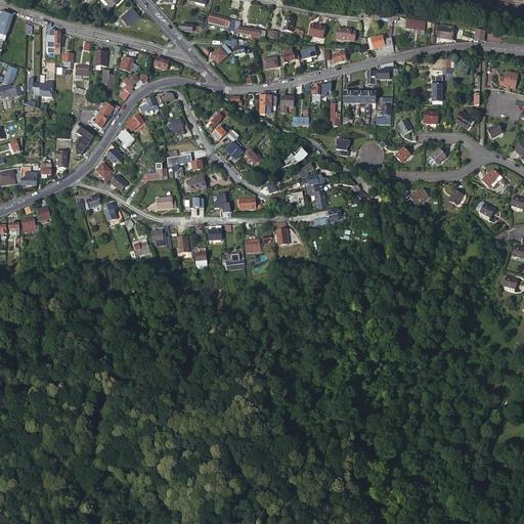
[(139,17),(132,9),(121,19),(128,27),(139,17)]
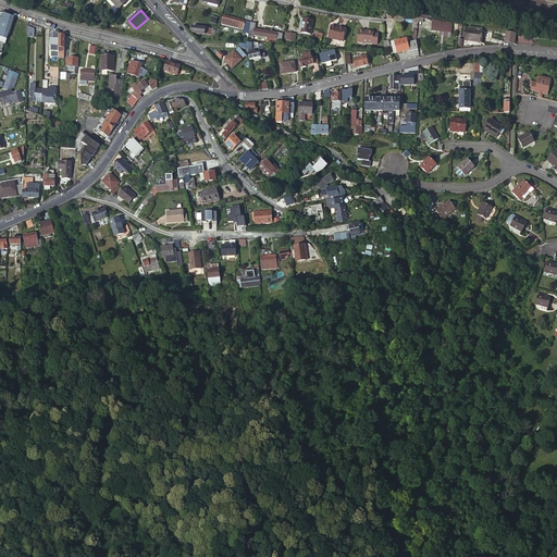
[(9,33),(14,17),(2,13),(0,19),(0,29),(2,31),(9,33)]
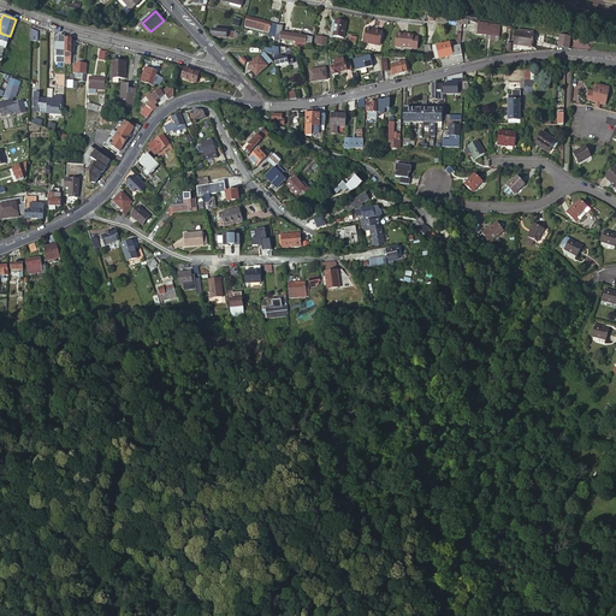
[(277,24),(247,17),(244,24),(248,25),(249,23),(255,24),(254,29),(262,31),(264,27),(268,28),(267,34),(270,34),(268,39),(273,40),(277,24)]
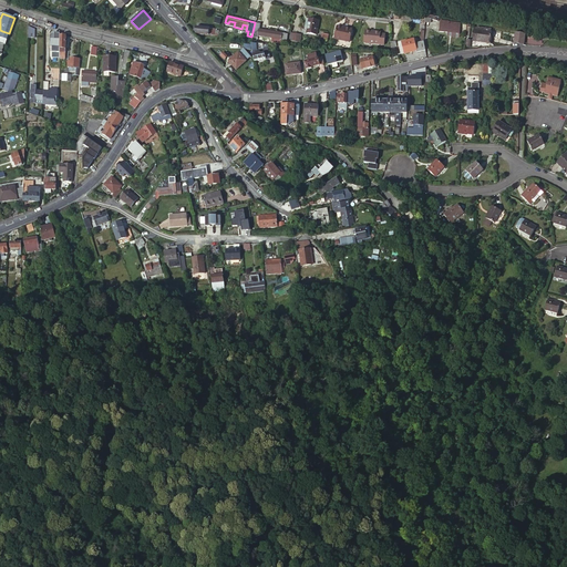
[(319,21),(309,19),(307,29),(307,32),(317,34),(318,31),(319,31),(320,24),(318,24),(319,21)]
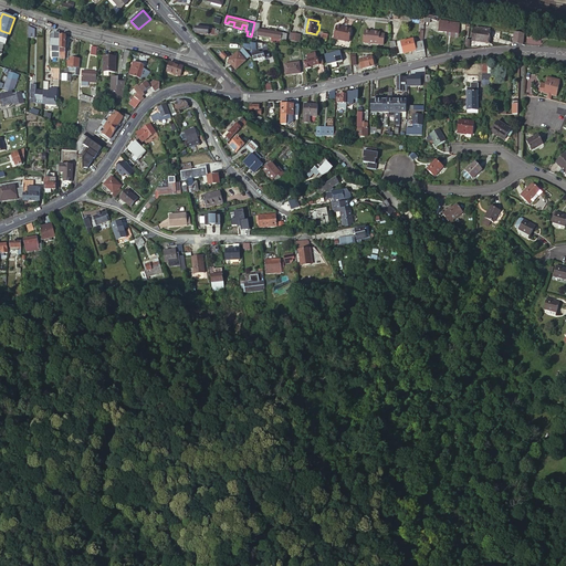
[(439,31),(448,32),(459,34),(460,24),(440,21),(439,31)]
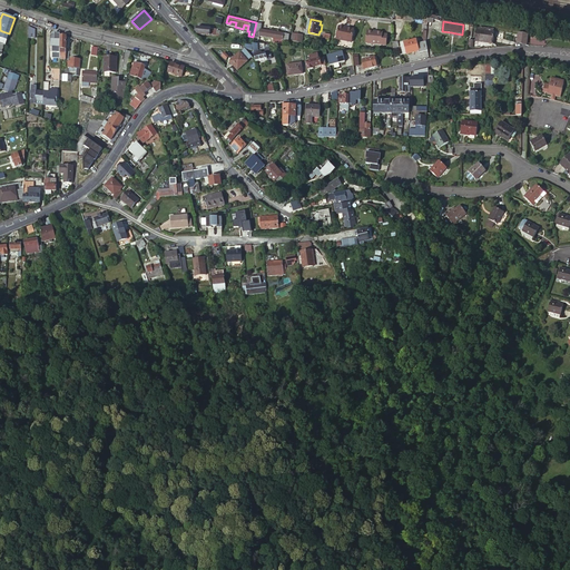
[(256,23),(254,38),(259,39),(259,36),(273,38),(273,42),(283,43),(283,41),(288,42),(290,40),(288,40),(288,35),(261,30),(262,25),(256,23)]
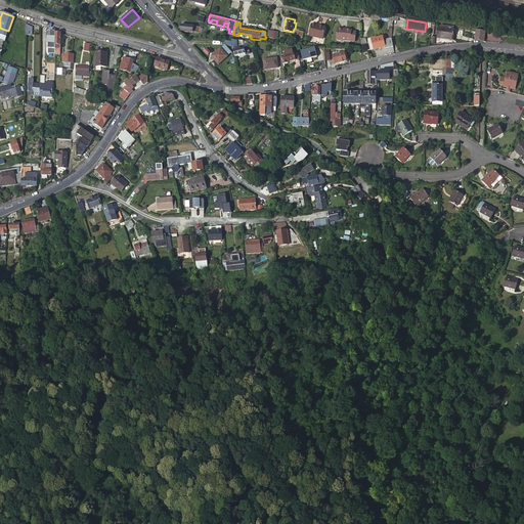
[(325,29),(312,25),(309,36),(322,40),(325,29)]
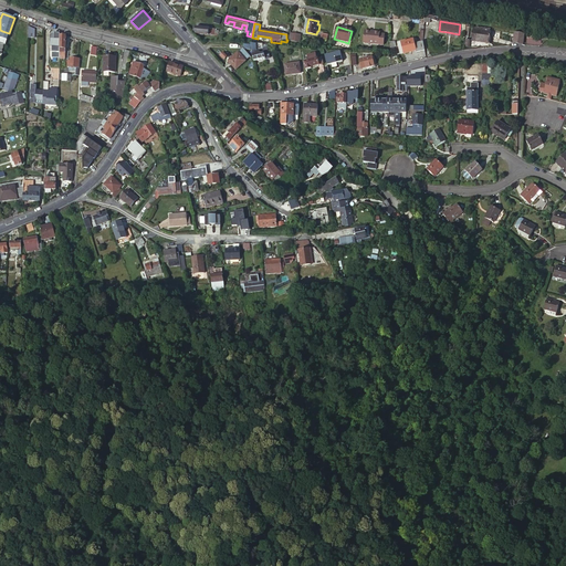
[(491,33),(477,31),(474,41),(490,43),(491,33)]
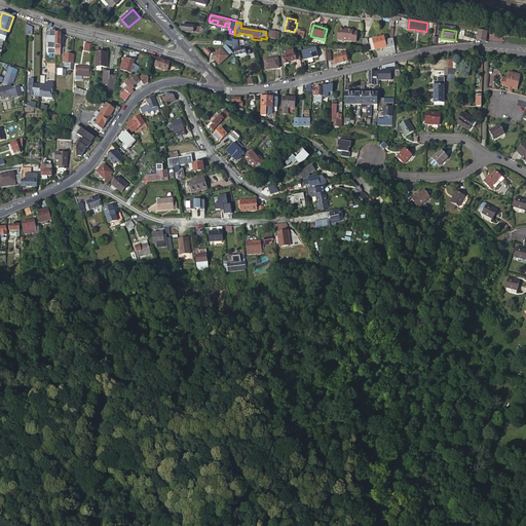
[(345,30),(339,30),(339,41),(358,41),(358,32),(353,32),(353,30),(347,30),(347,31),(345,31),(345,30)]
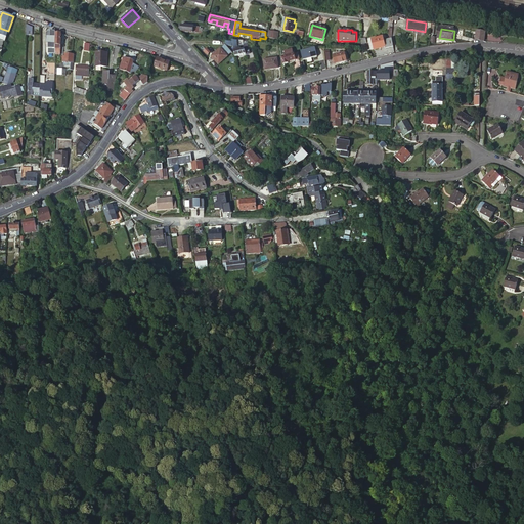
[(278,32),(268,31),(268,38),(277,39),(278,32)]
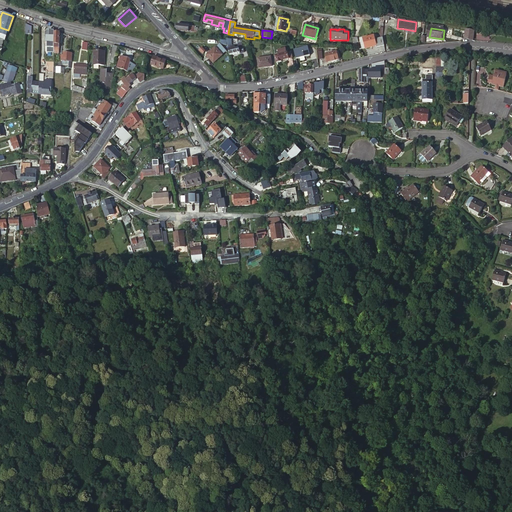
[(465,30),(465,39),(475,40),(475,30),(465,30)]
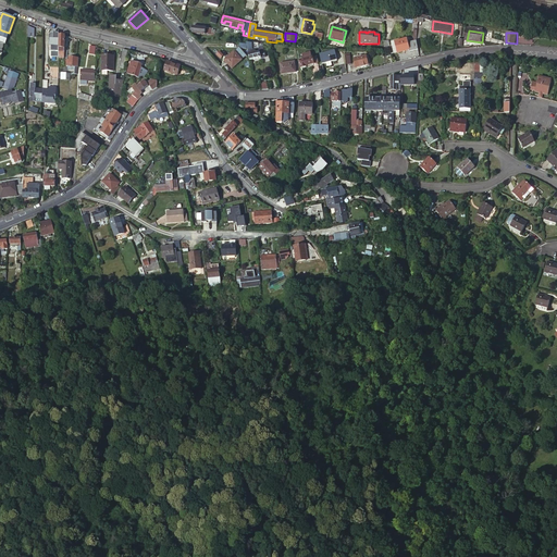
[(410,52),(418,50),(418,48),(417,41),(417,38),(413,38),(413,42),(408,44),(407,39),(395,41),(397,53),(409,50),(410,52)]
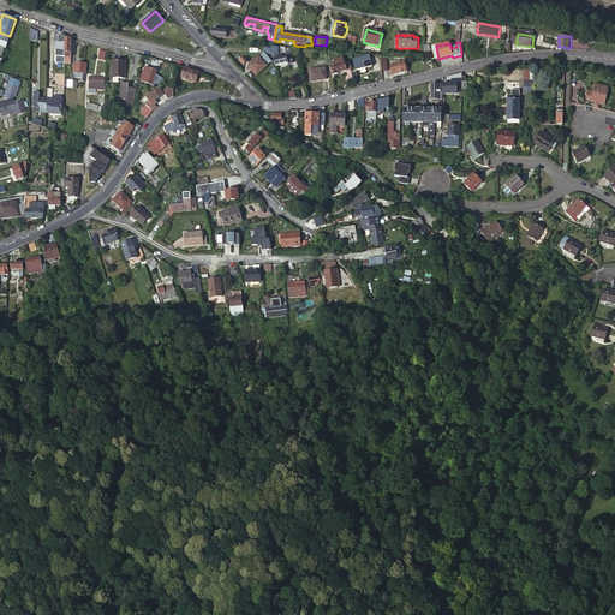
[(275,48),(273,48),(273,53),(276,66),(288,64),(286,54),(279,55),(278,49),(275,49),(275,48)]
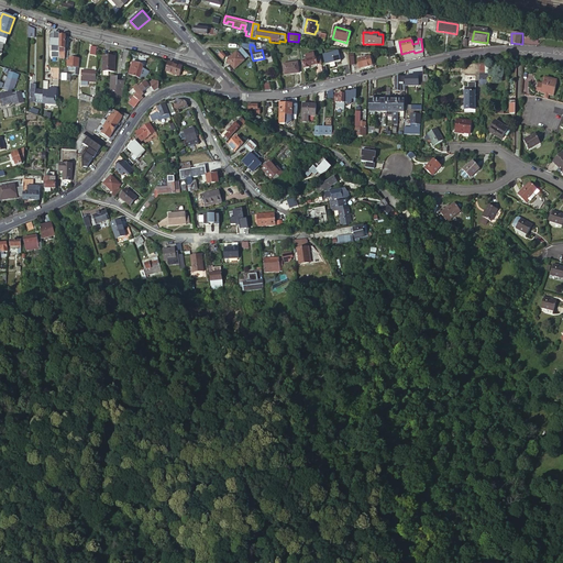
[(244,61),(236,53),(228,61),(234,69),(244,61)]
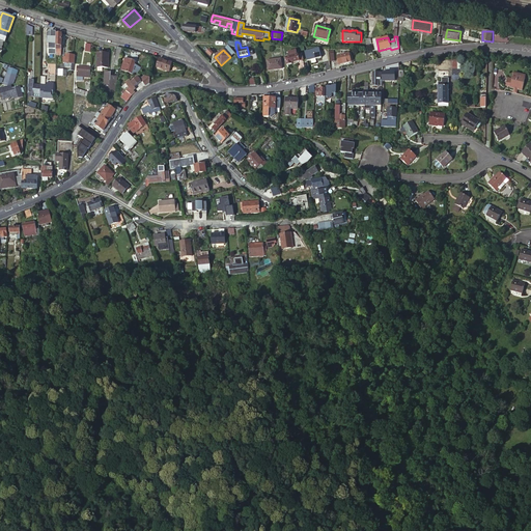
[(305,52),(307,61),(322,58),(320,53),(316,54),(316,53),(314,53),(313,50),(305,52)]
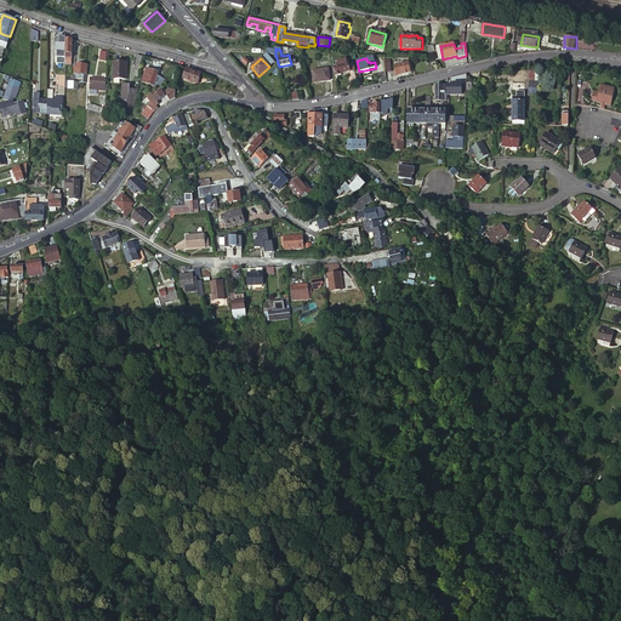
[(399,61),(394,62),(397,75),(411,73),(409,63),(400,64),(399,61)]
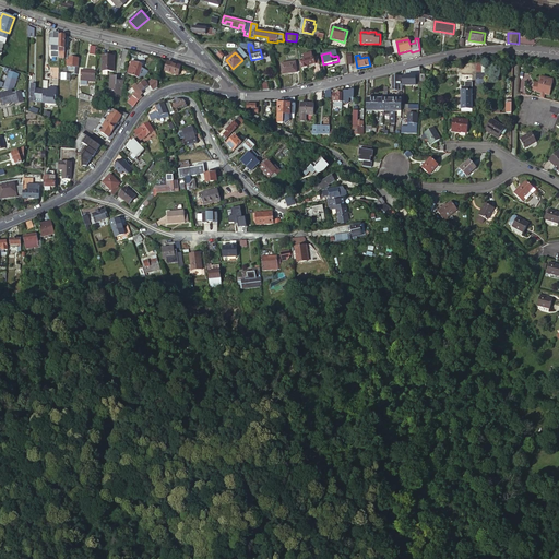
[(115,56),(102,56),(102,71),(114,71),(115,56)]
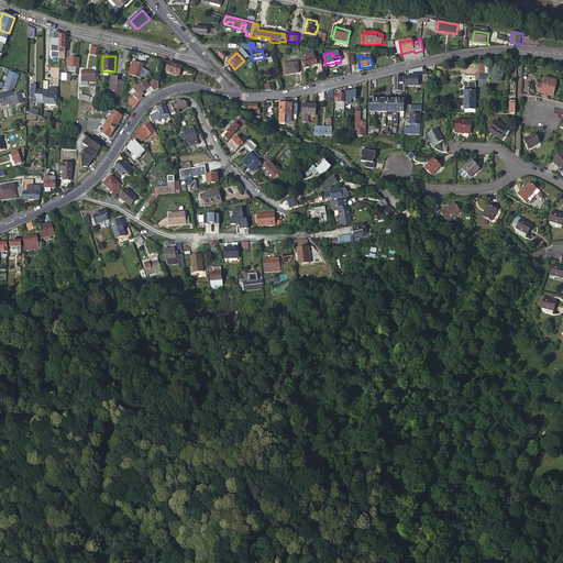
[(69,62),(67,61),(67,67),(69,67),(68,69),(76,70),(76,74),(76,75),(79,75),(79,59),(69,58),(69,62)]
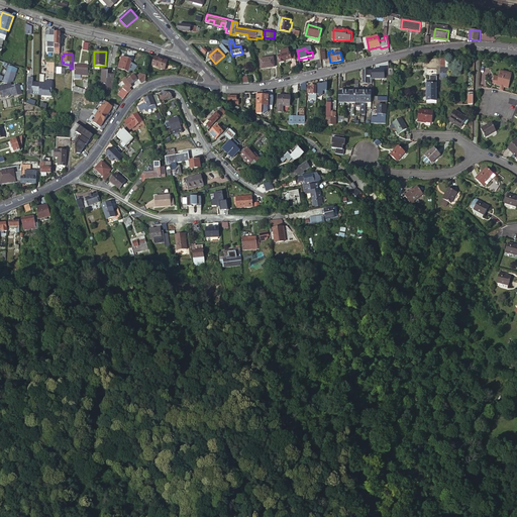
[(290,54),(278,57),(280,64),(285,63),(285,62),(295,60),(294,54),(290,55),(290,54)]
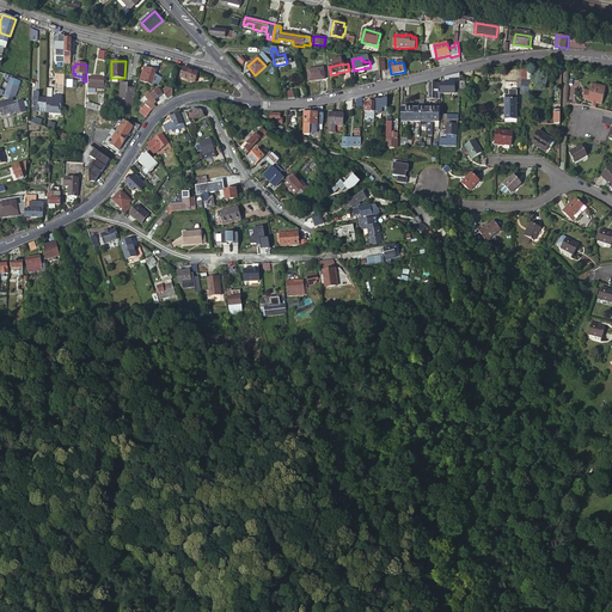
[(188,69),(183,67),(179,78),(195,83),(199,72),(188,69)]
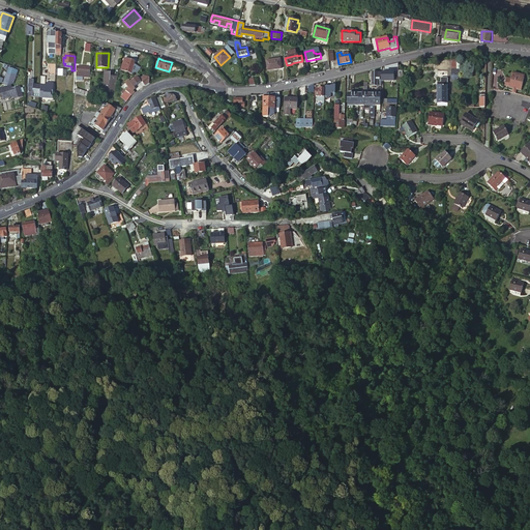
[(135,61),(125,59),(121,70),(133,74),(133,72),(141,75),(143,69),(141,67),(136,66),(136,65),(134,64),(135,61)]
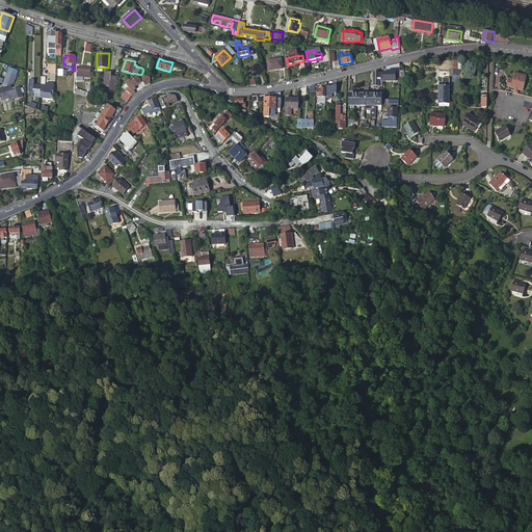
[(282,59),(267,60),(269,71),(283,69),(282,59)]
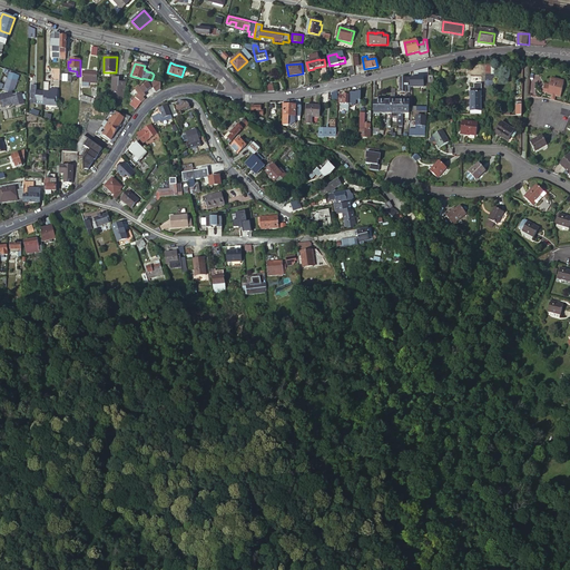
[(413,71),(413,77),(413,80),(411,80),(411,87),(424,87),(423,78),(428,77),(429,68),(423,69),(413,71)]
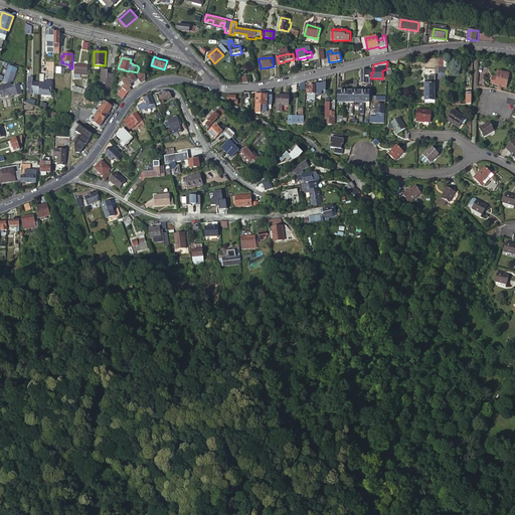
[(88,72),(88,65),(74,64),(74,77),(80,78),(80,74),(83,74),(83,72),(88,72)]
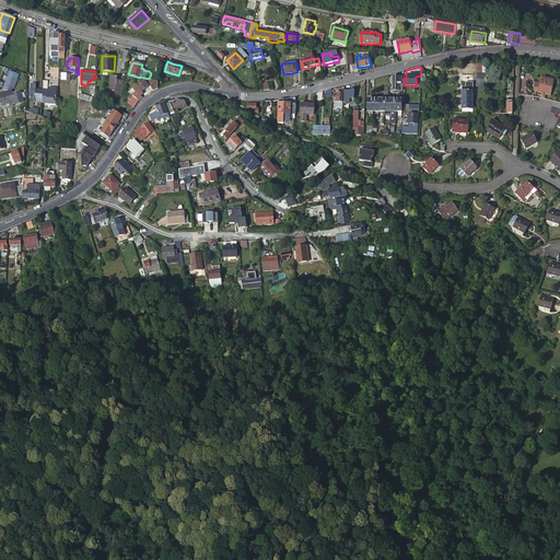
[(9,92),(13,90),(19,74),(10,71),(4,85),(3,90),(8,91),(9,92)]
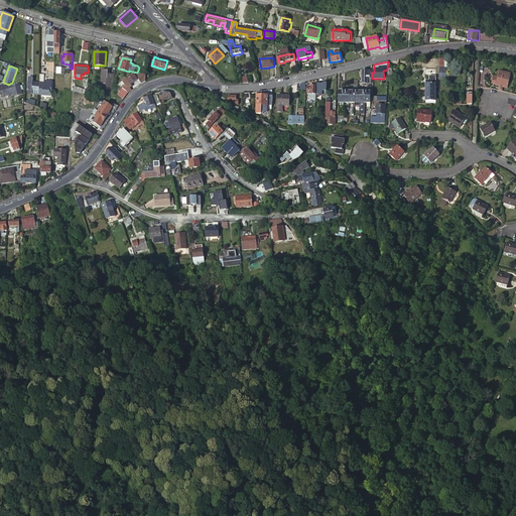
[(103,75),(102,75),(101,88),(111,89),(112,79),(107,79),(107,71),(103,71),(103,75)]
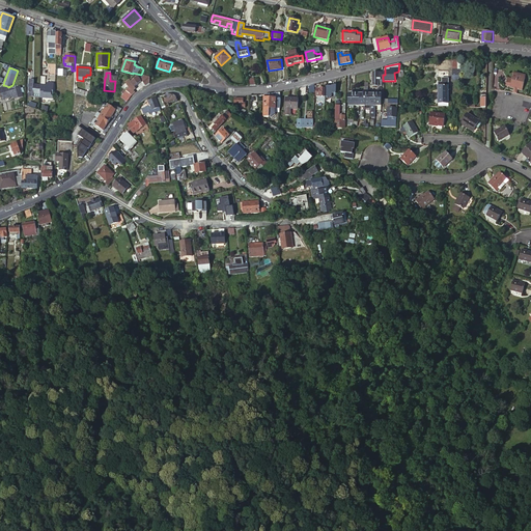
[(383,75),(383,73),(372,73),(372,86),(379,86),(379,84),(383,84),(383,81),(383,75)]
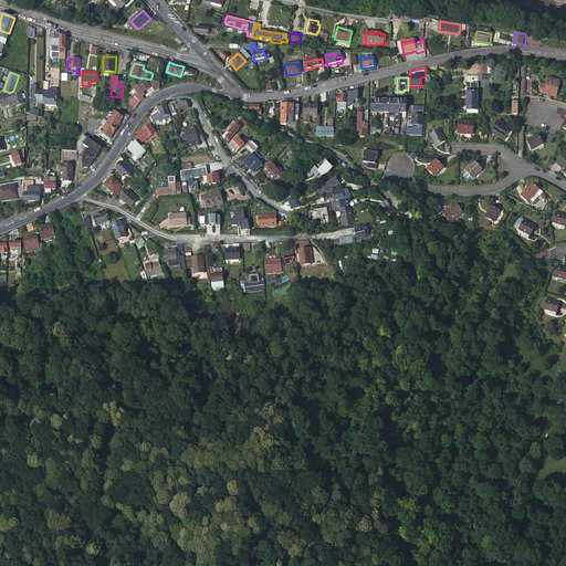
[(551,92),(551,93),(557,95),(562,81),(548,77),(546,82),(544,90),(548,91),(551,92)]
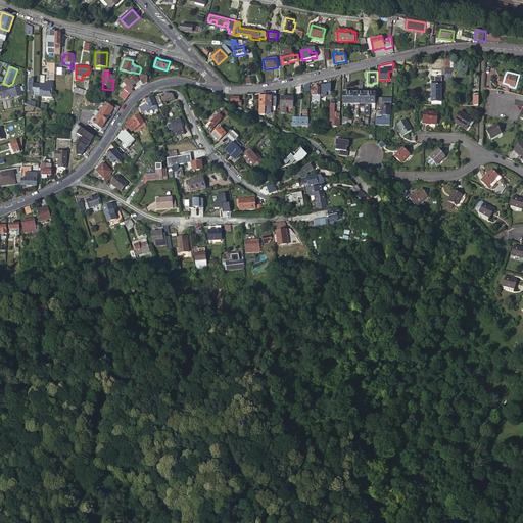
[(140,79),(144,85),(147,83),(148,77),(144,76),(140,79)]
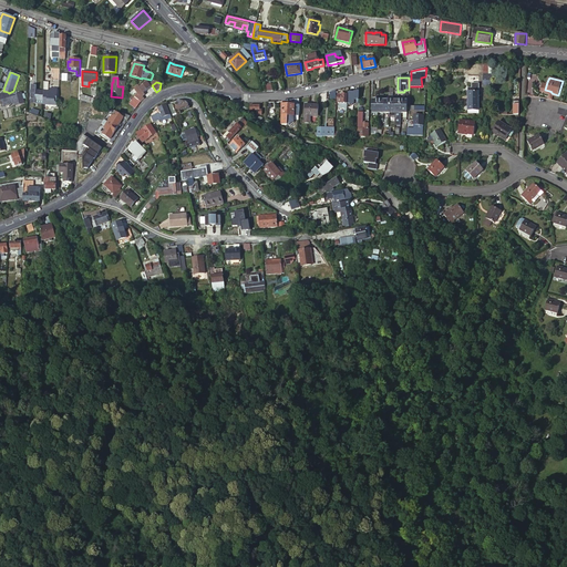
[(138,94),(135,98),(141,102),(144,99),(142,98),(145,95),(144,94),(151,88),(147,83),(140,89),(138,86),(134,89),(138,94)]
